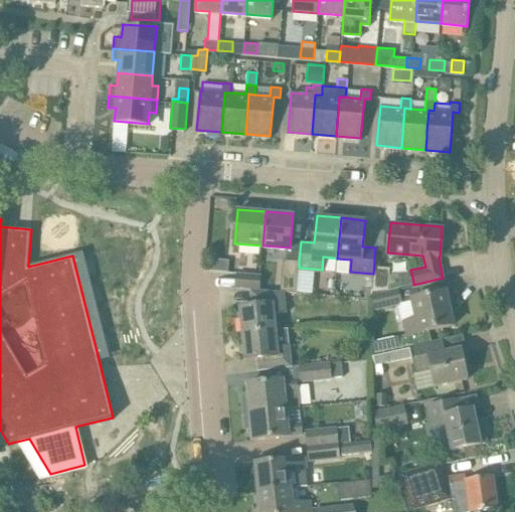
[(297,292),(299,268),(299,260),(282,258),(279,291),(285,291),(297,292)]
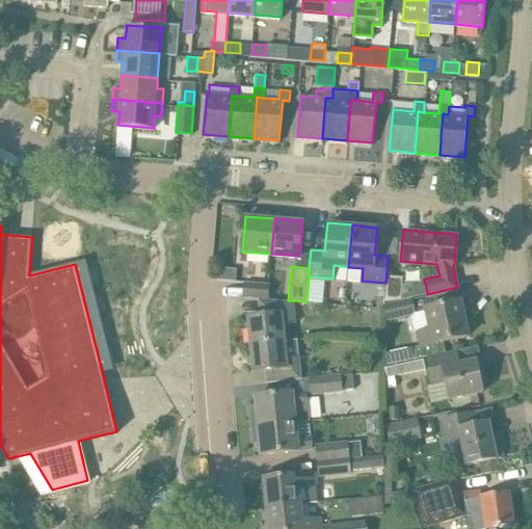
[(388,273),(384,299),(401,297),(402,283),(403,274),(388,273)]
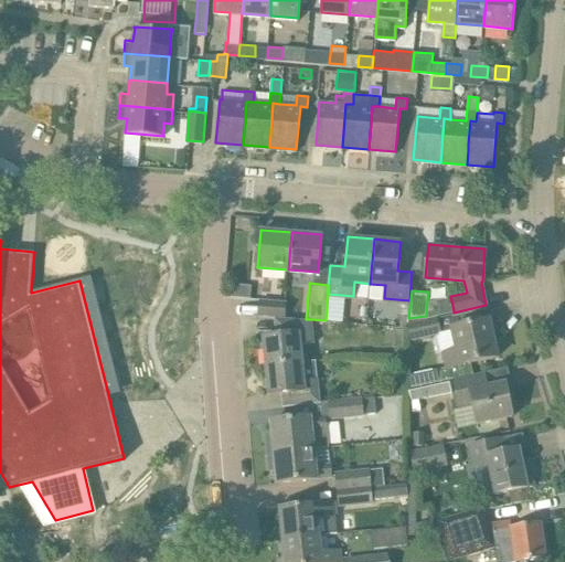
[(427,300),(426,316),(426,317),(454,310),(450,296),(450,295),(427,300)]
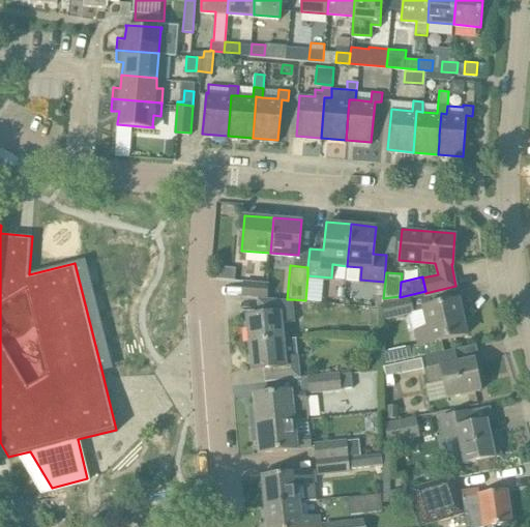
[(243,295),(257,296),(266,297),(267,282),(244,280),(243,295)]
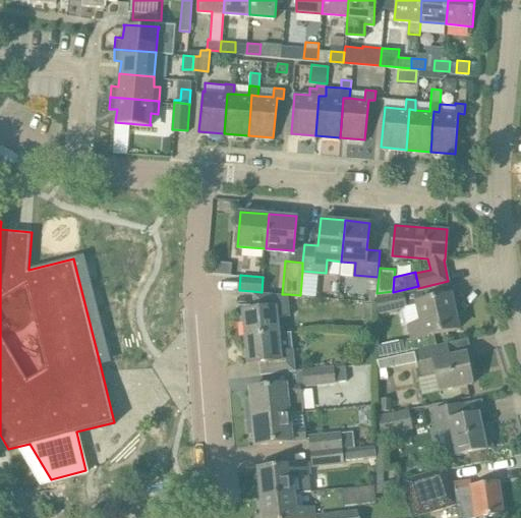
[(288,294),(282,294),(262,292),(252,291),(252,292),(258,292),(259,307),(242,309),(244,336),(280,332),(279,315),(290,314),(288,294)]
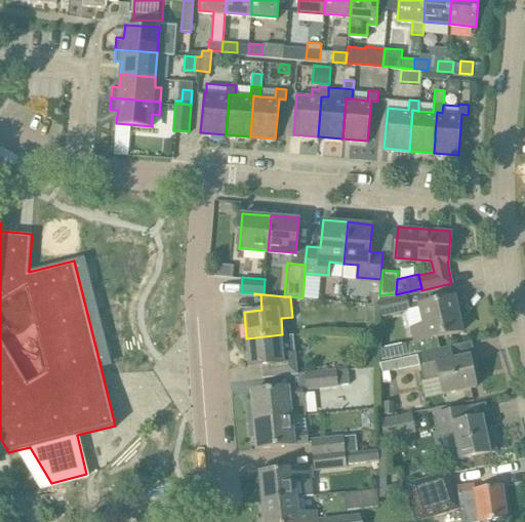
[(409,308),(406,293),(380,299),(384,313),(409,308)]
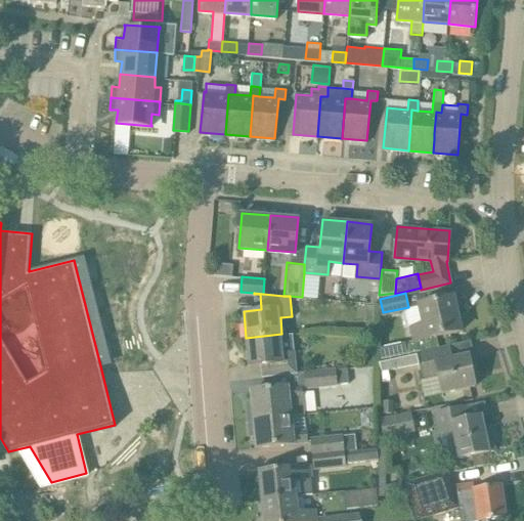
[(408,352),(422,349),(439,346),(436,335),(461,329),(453,295),(419,303),(423,322),(411,324),(415,339),(405,341),(408,352)]
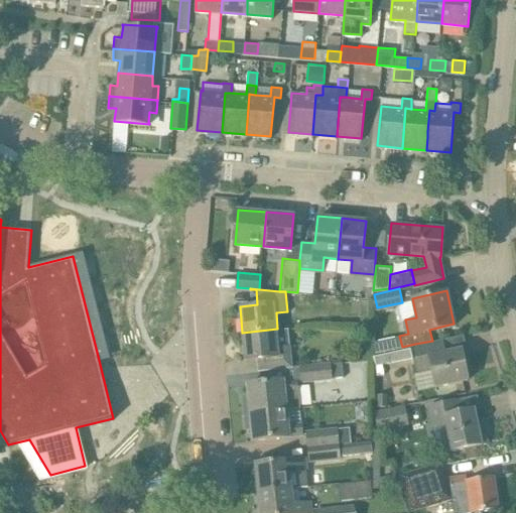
[(370,325),(370,299),(361,299),(361,325),(370,325)]
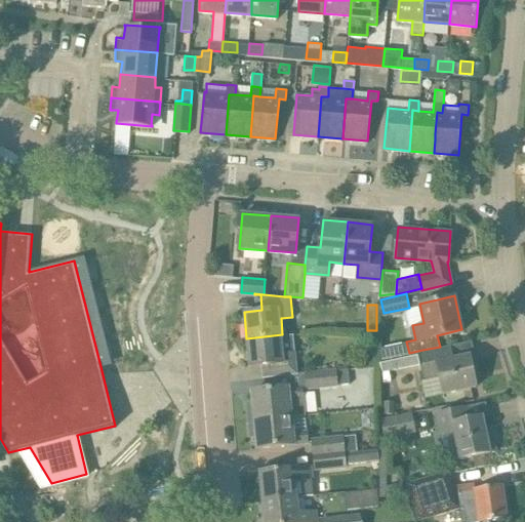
[(282,334),(246,338),(249,365),(268,363),(269,374),(263,375),(263,376),(297,372),(293,333),(282,334)]
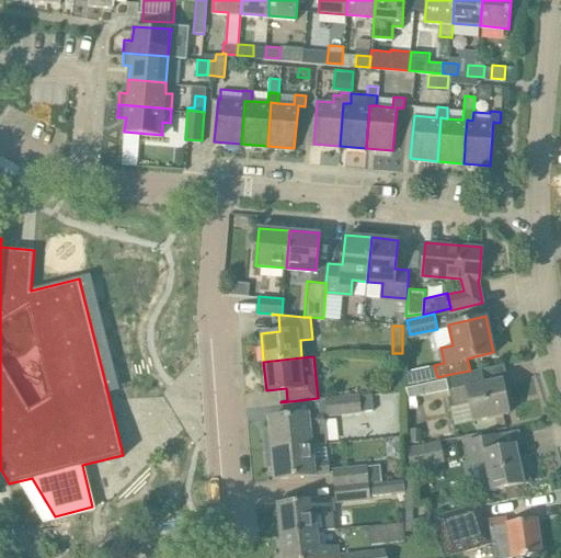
[(480,368),(470,371),(451,374),(457,403),(470,400),(474,419),(508,411),(502,378),(483,383),(480,368)]
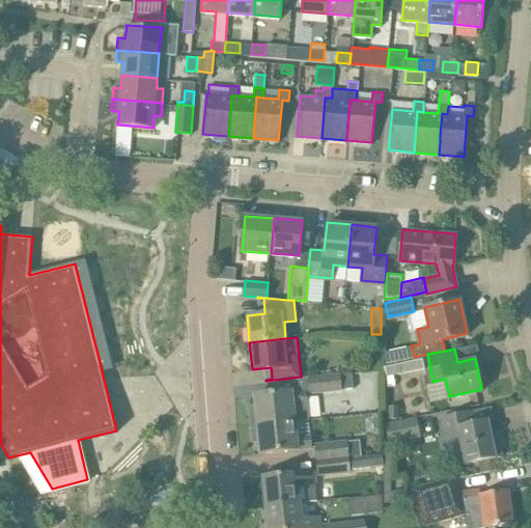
[(422,358),(385,365),(387,376),(389,385),(395,384),(393,373),(424,367),(422,358)]
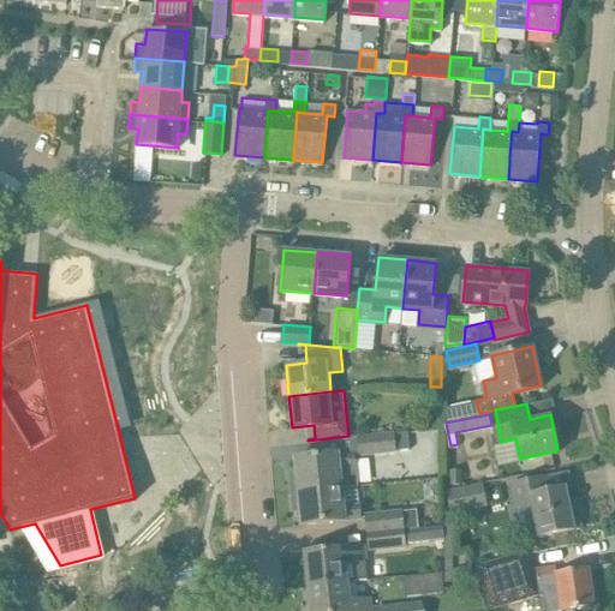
[(357,436),(359,453),(394,449),(410,448),(407,430),(393,432),(357,436)]
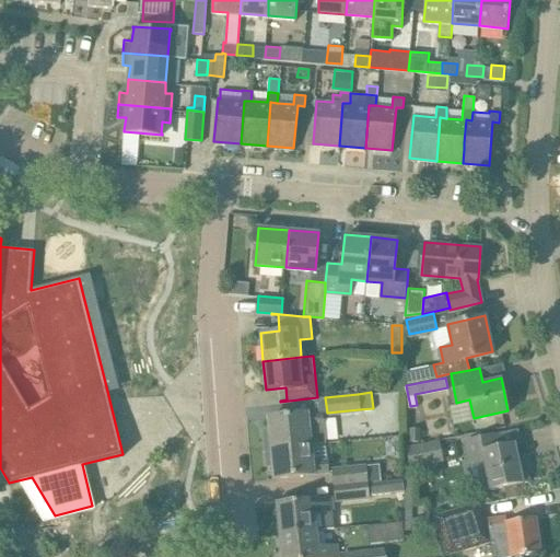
[(270,429),(264,429),(265,447),(272,447),(311,442),(325,441),(322,412),(308,413),(308,412),(269,416),(270,429)]
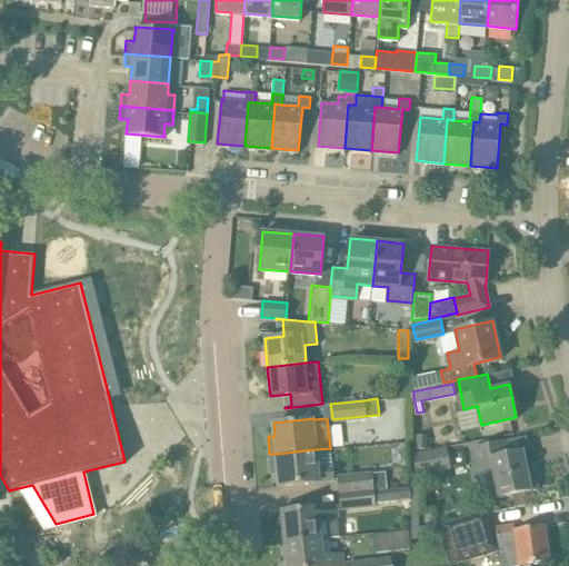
[(416,434),(416,446),(426,447),(427,434),(416,434)]
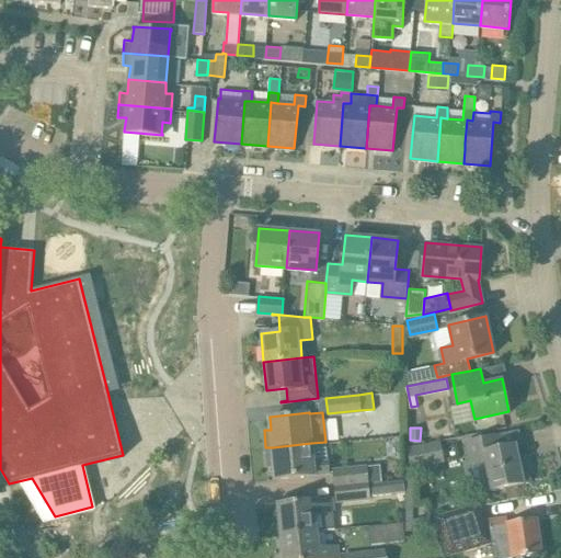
[(502,446),(499,433),(467,441),(471,460),(485,458),(492,489),(530,480),(524,453),(518,454),(515,443),(502,446)]
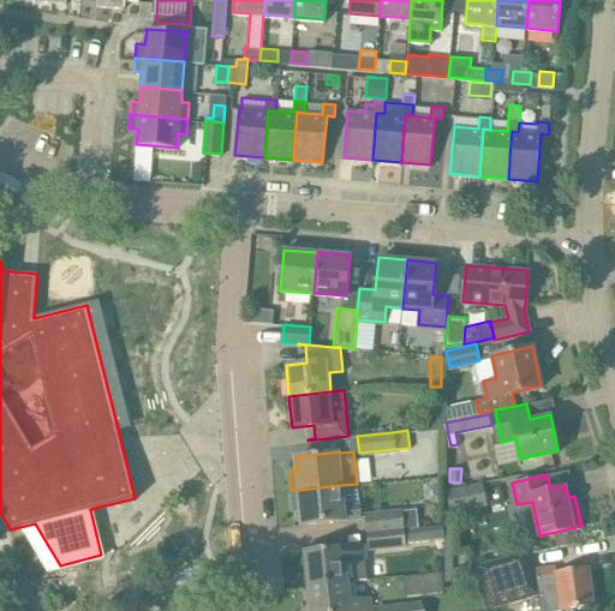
[(482,480),(448,487),(453,510),(487,503),(482,480)]
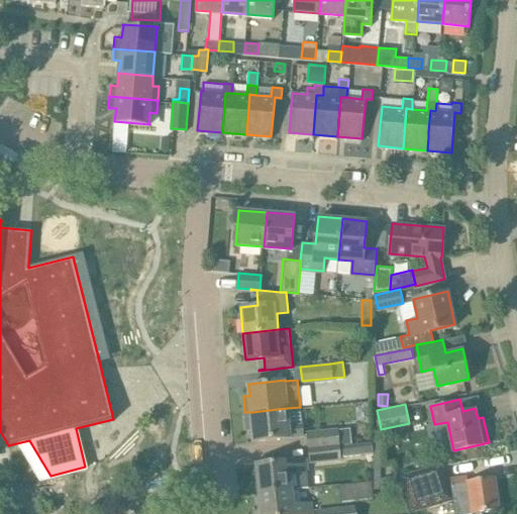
[(251,412),(244,412),(246,429),(252,429),(253,440),(303,435),(302,422),(289,423),(287,408),(251,412)]
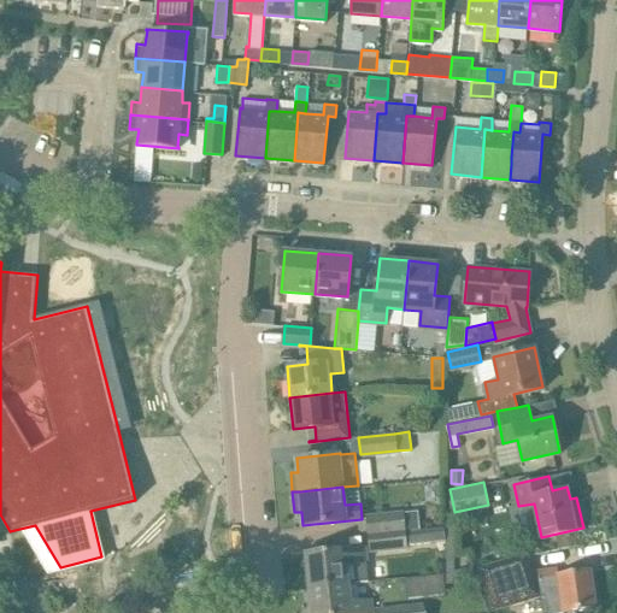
[(403,513),(403,510),(366,513),(369,531),(404,528),(418,526),(417,511),(403,513)]
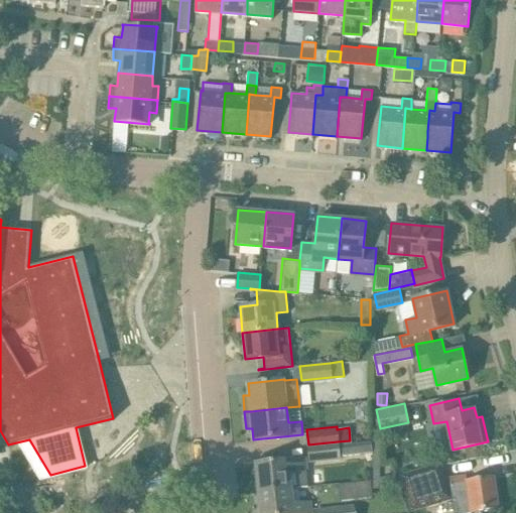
[(350,440),(338,441),(339,453),(372,449),(371,438),(350,440)]
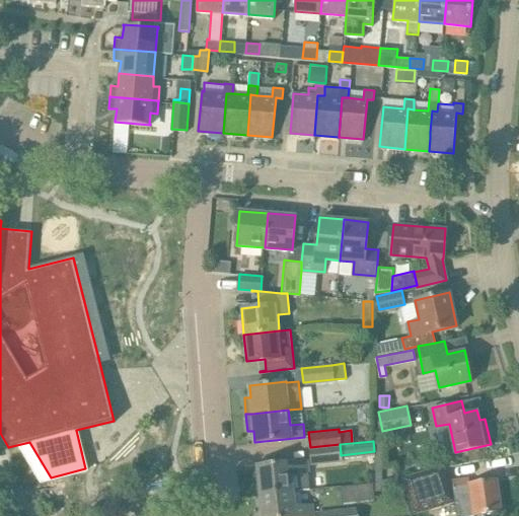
[(341,455),(340,444),(310,447),(311,461),(341,459),(341,455)]
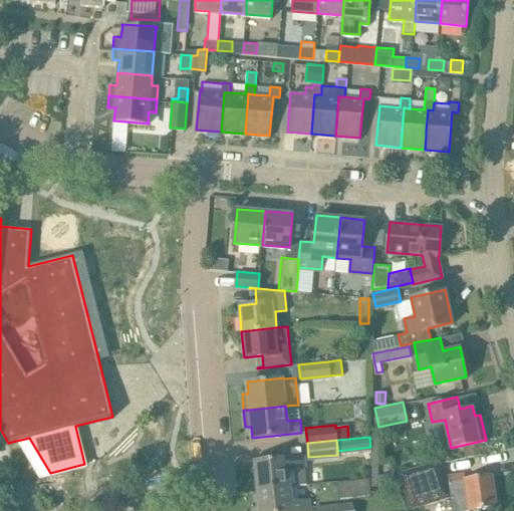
[(255,460),(258,488),(307,483),(304,455),(255,460)]
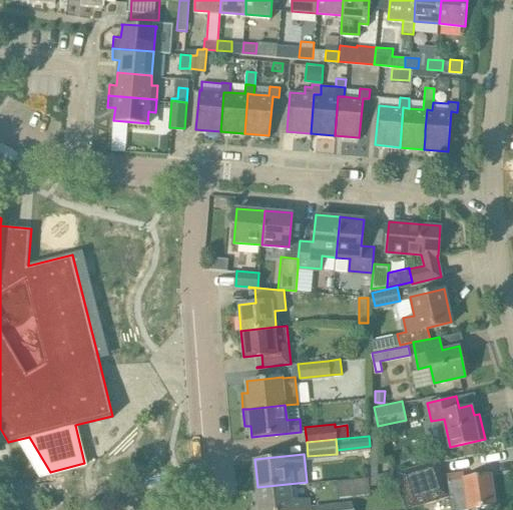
[(445,496),(439,462),(400,469),(407,504),(445,496)]
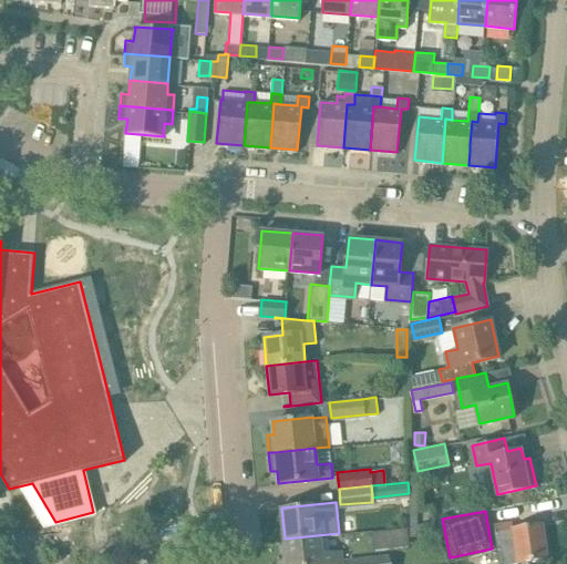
[(513,521),(494,524),(500,563),(547,557),(543,523),(513,527),(513,521)]
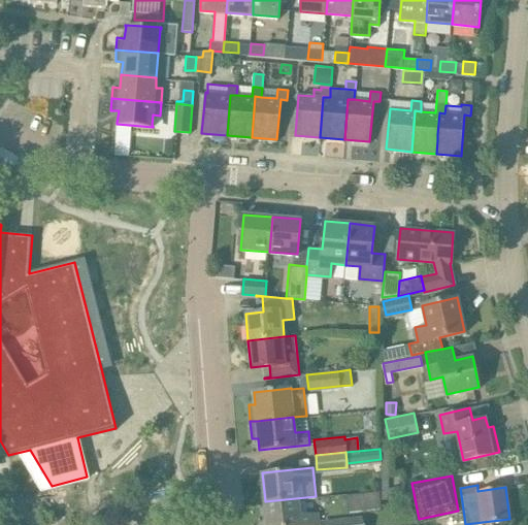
[(300,518),(298,498),(265,501),(267,524),(318,524),(318,516),(300,518)]
